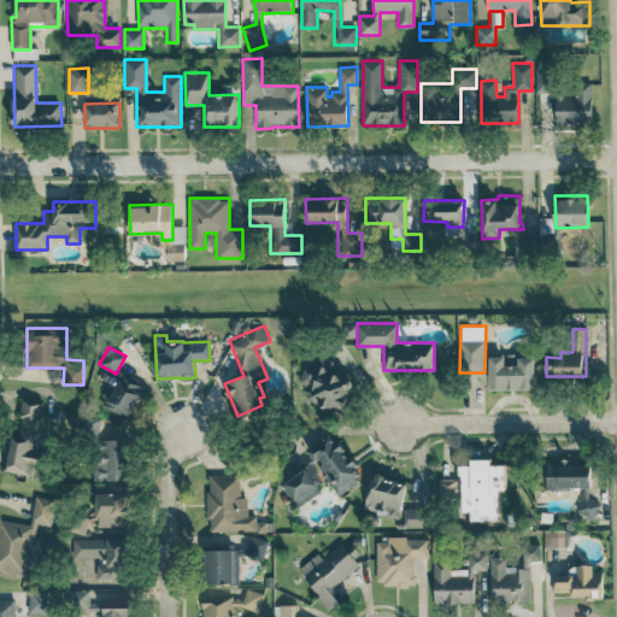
[(299,382),(310,386),(305,400),(345,413),(357,377),(330,369),(333,360),(310,352),(299,382)]
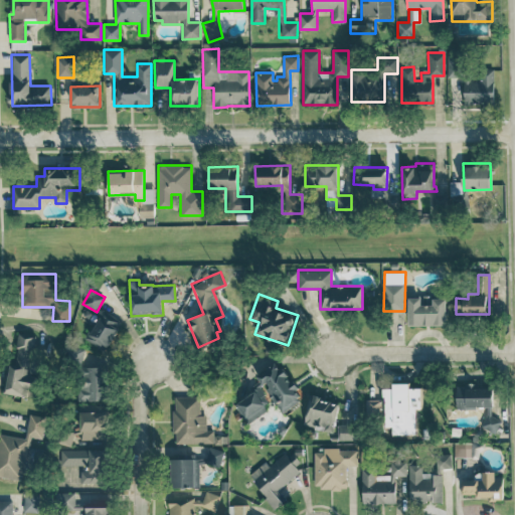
[(408,325),(447,325),(446,296),(408,296),(408,325)]
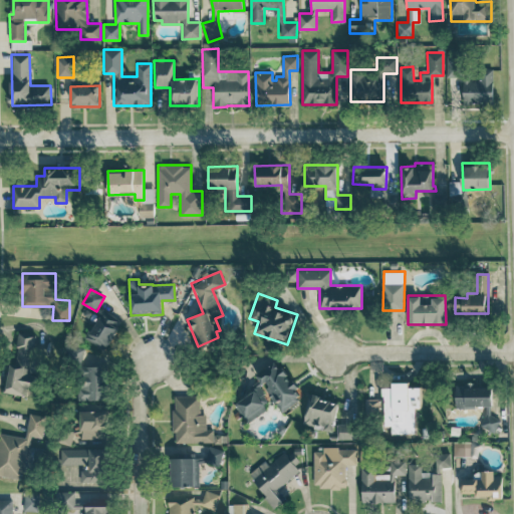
[(85,337),(104,349),(121,324),(101,311),(85,337)]
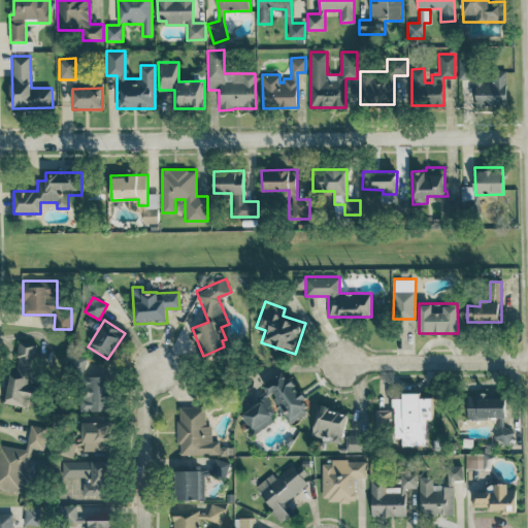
[(42,344),(18,340),(7,403),(26,406),(28,398),(33,399),(42,344)]
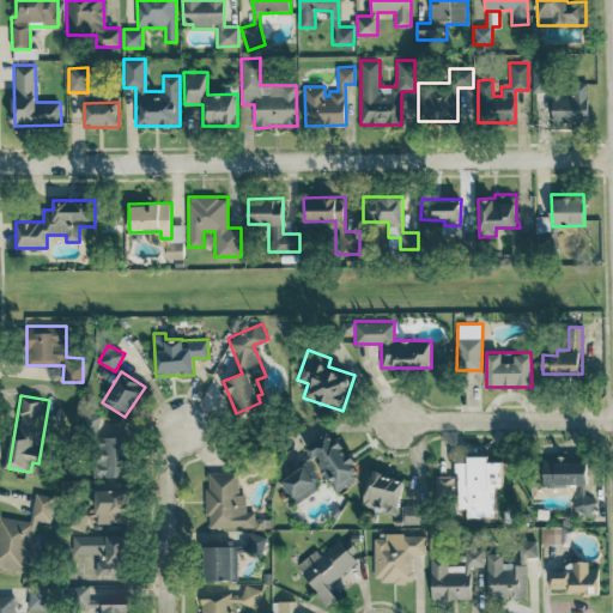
[(334,490),(359,475),(333,430),(305,445),(313,457),(315,456),(334,490)]
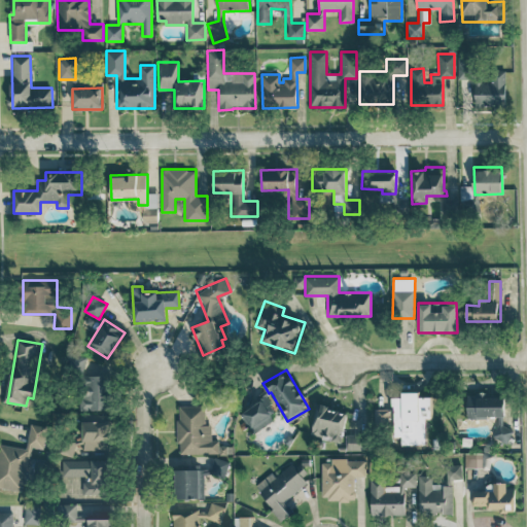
[(109,409),(108,375),(82,376),(83,410),(109,409)]
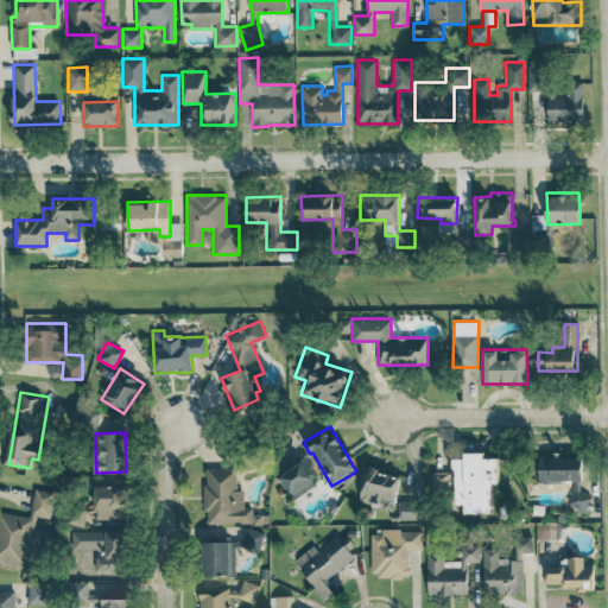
[(496,457),(483,457),(483,451),(464,451),(464,458),(454,458),(454,504),(463,504),(463,512),(492,512),(492,482),(496,482),(496,457)]
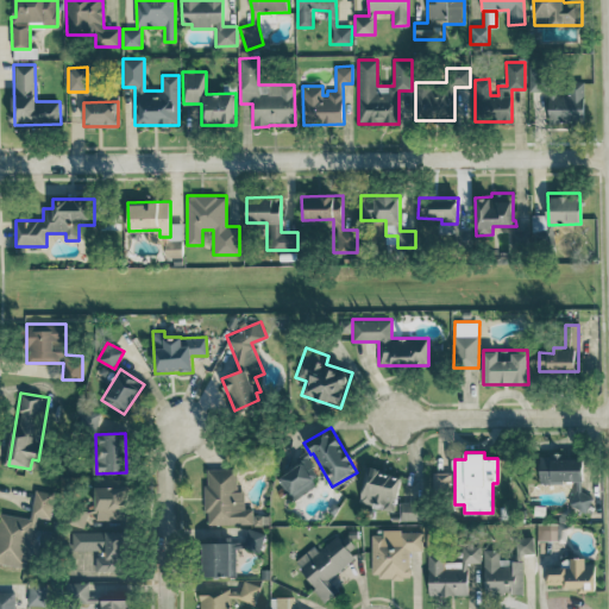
[(294,458),(299,466),(278,476),(290,500),(320,484),(305,453),(294,458)]
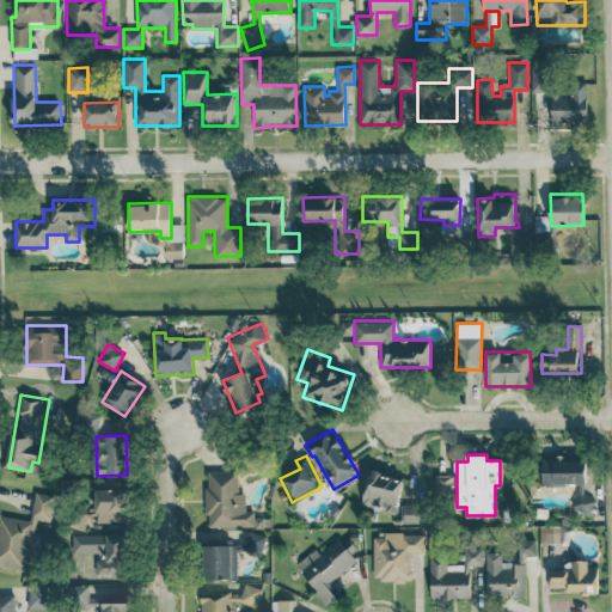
[(587,460),(577,460),(565,457),(542,457),(542,484),(580,484),(573,508),(591,514),(595,499),(582,494),(586,481),(587,460)]
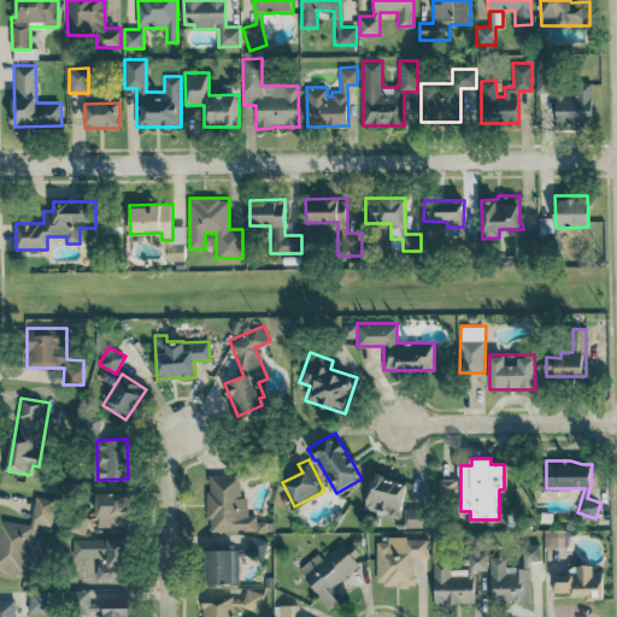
[(365,511),(400,515),(405,479),(369,475),(365,511)]
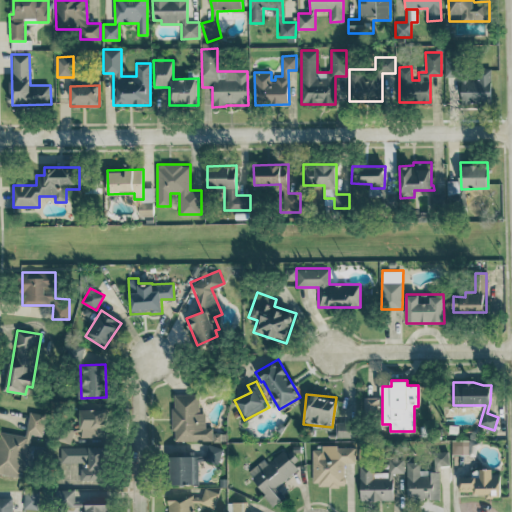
[(379,397),(365,396),(364,412),(379,413),(379,397)]
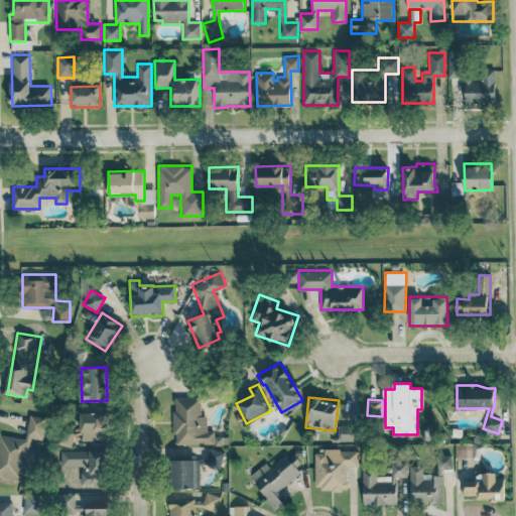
[(81,438),(109,439),(109,406),(81,405),(81,438)]
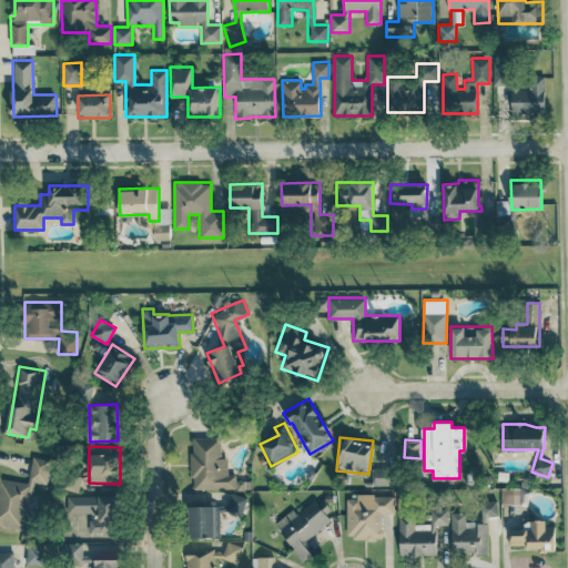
[(0,525),(26,529),(31,480),(46,483),(49,458),(32,456),(29,483),(0,478),(0,525)]
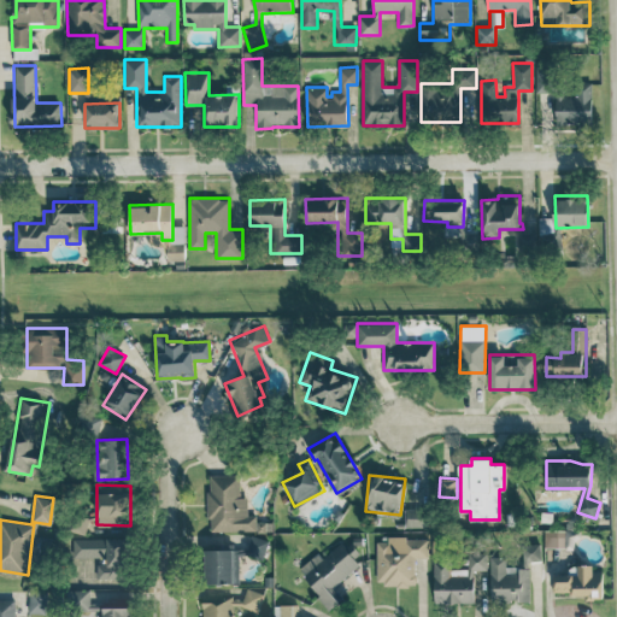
[(404,526),(427,527),(427,509),(405,509),(404,526)]
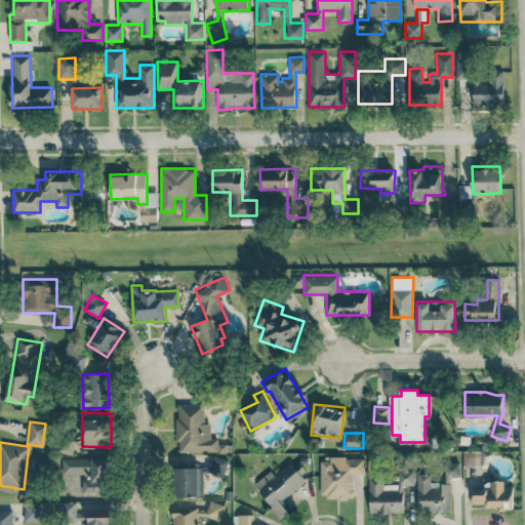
[(481,466),(481,451),(463,450),(463,466),(481,466)]
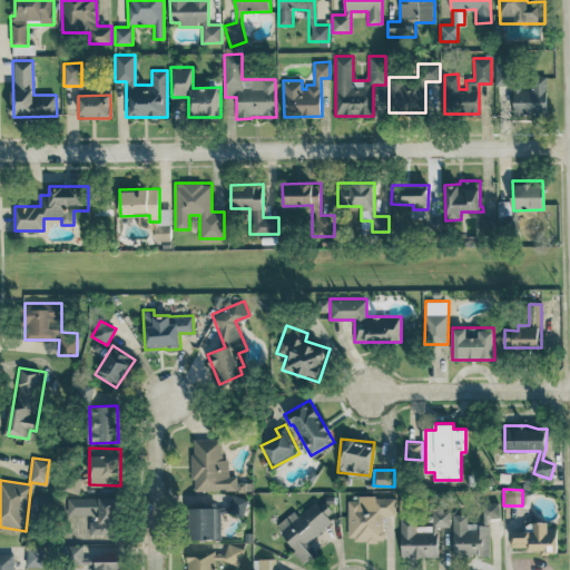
[(349,500),(349,540),(384,540),(384,516),(395,516),(395,495),(357,495),(357,500),(349,500)]
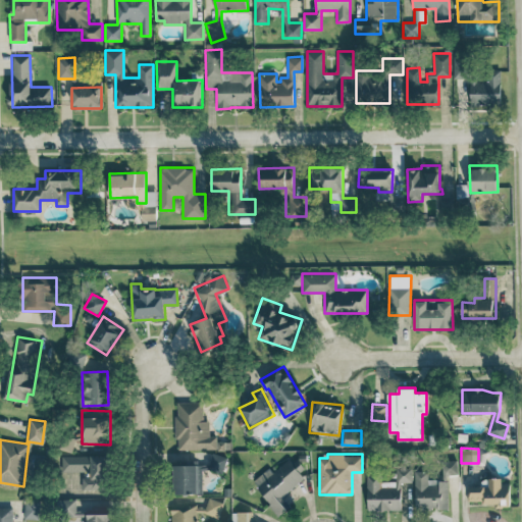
[(61,473),(81,472),(82,489),(107,488),(106,455),(60,456),(61,473)]
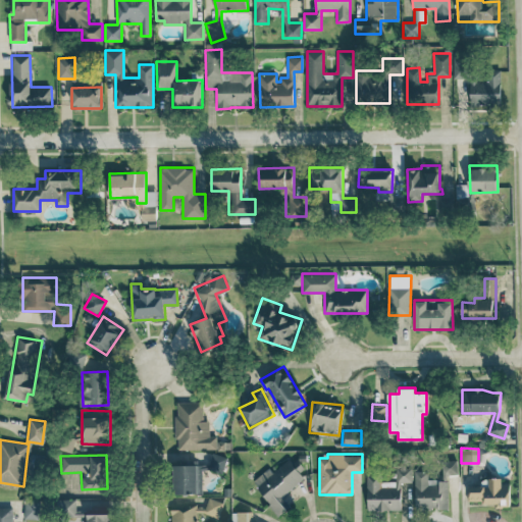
[(174,465),(174,493),(198,492),(197,465),(174,465)]
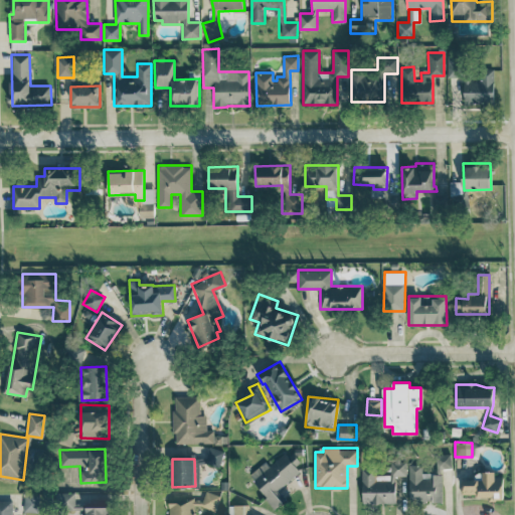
[(363,503),(396,502),(395,476),(406,475),(406,461),(390,461),(391,474),(375,475),(375,468),(362,468),(363,503)]
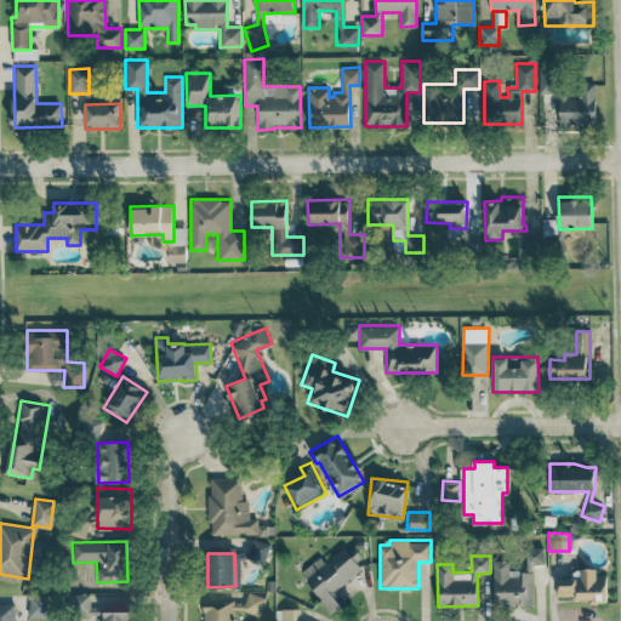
[(494,604),(533,604),(534,576),(510,575),(510,560),(495,560),(494,604)]
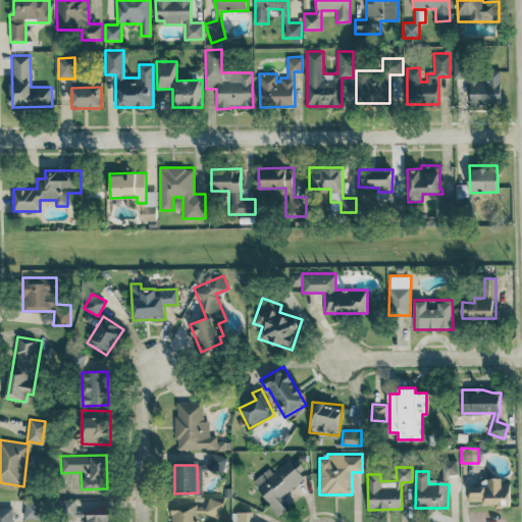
[(510,483),(502,483),(502,477),(488,478),(488,485),(467,485),(467,501),(481,500),(481,504),(494,504),(494,507),(510,507),(510,483)]
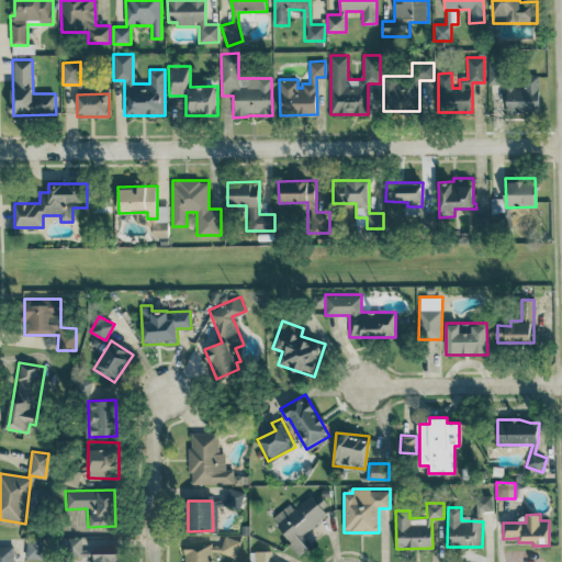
[(221,547),(214,544),(212,550),(235,557),(240,540),(225,536),(221,547)]
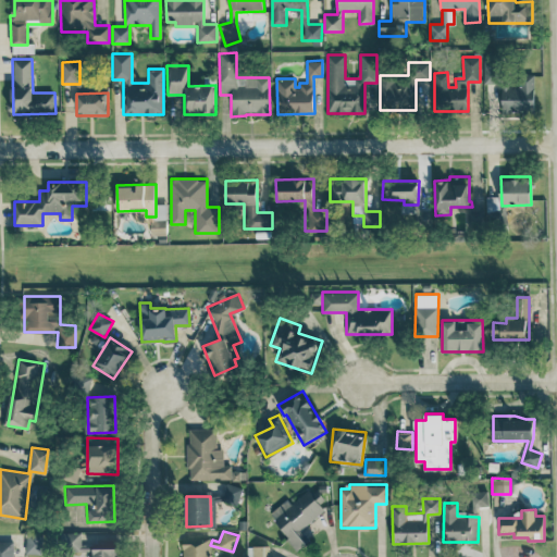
[(89,549),(89,556),(118,556),(118,542),(81,542),(81,532),(60,532),(60,549),(89,549)]
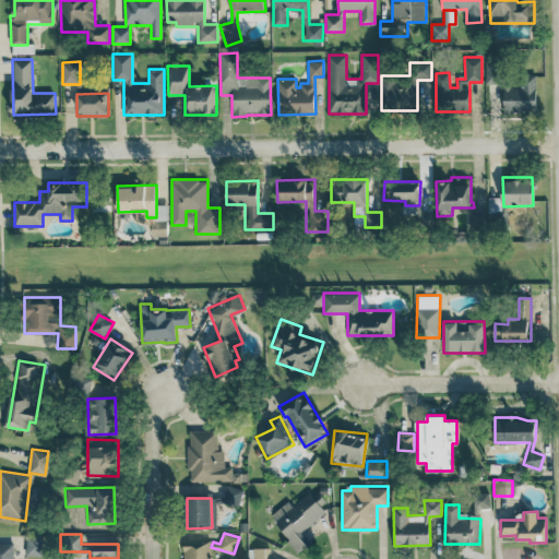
[(26,555),(42,555),(43,536),(26,536),(26,555)]
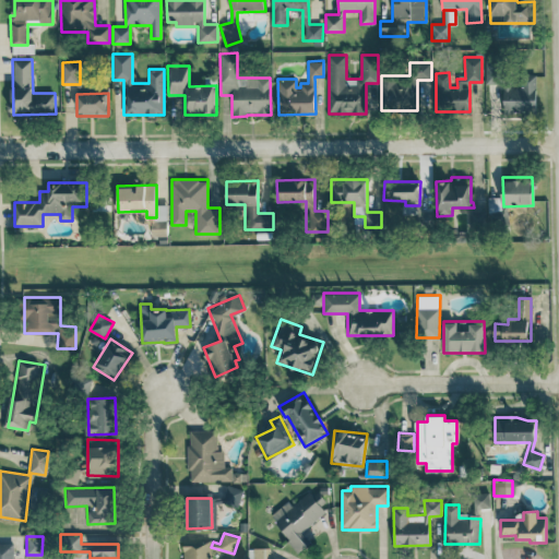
[(182,558),(212,558),(212,539),(182,540),(182,558)]
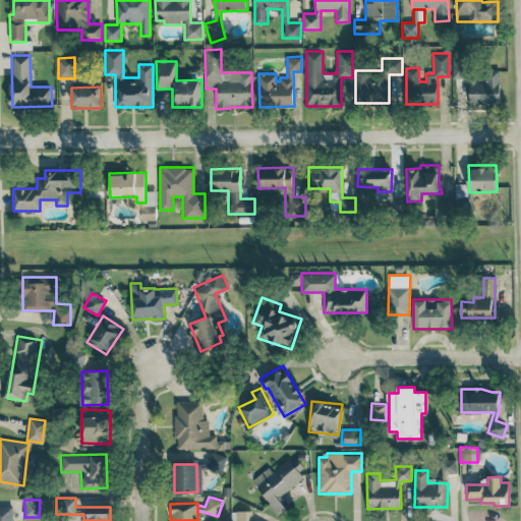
[(0,520),(12,520),(12,506),(0,505),(0,520)]
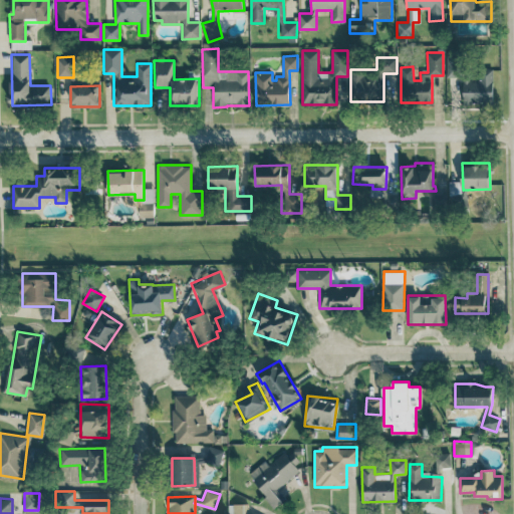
[(248,513),(248,504),(234,503),(234,513),(248,513)]
